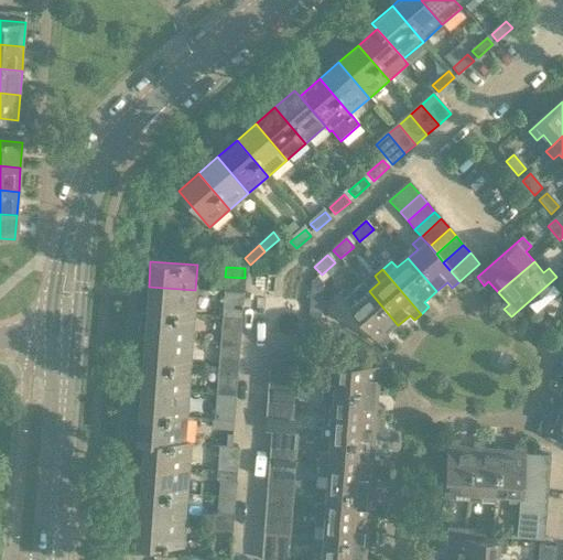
[(193,316),(195,290),(149,287),(147,313),(193,316)]
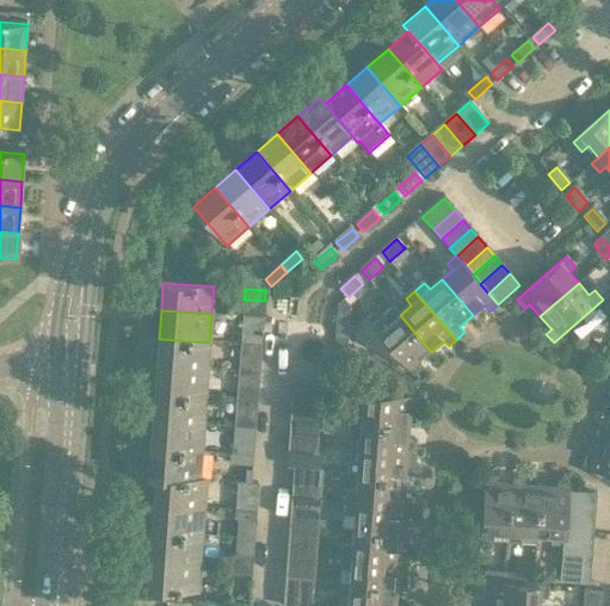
[(419,363),(431,352),(400,315),(389,325),(383,319),(374,327),(416,376),(424,368),(419,363)]
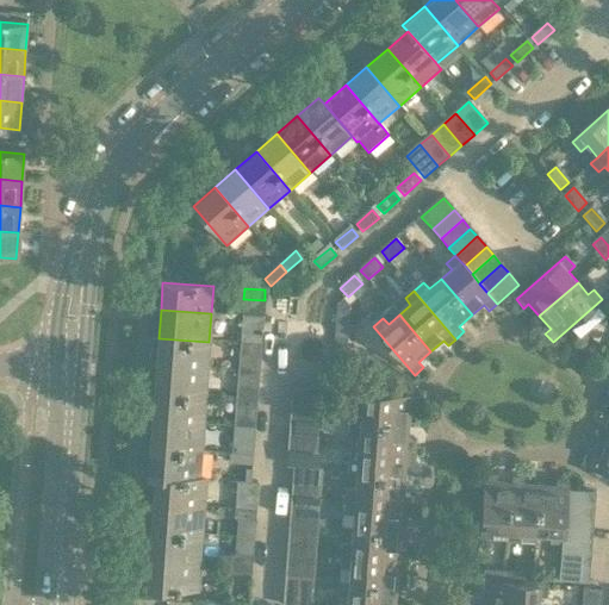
[(349,326),(336,326),(335,340),(347,341),(349,326)]
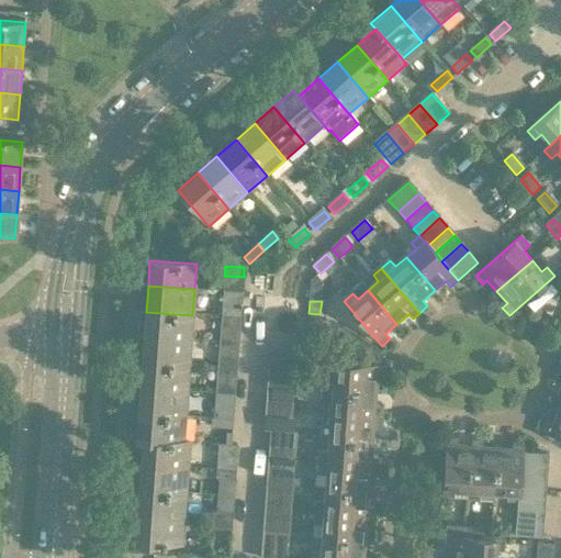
[(212,308),(212,316),(222,317),(222,309),(212,308)]
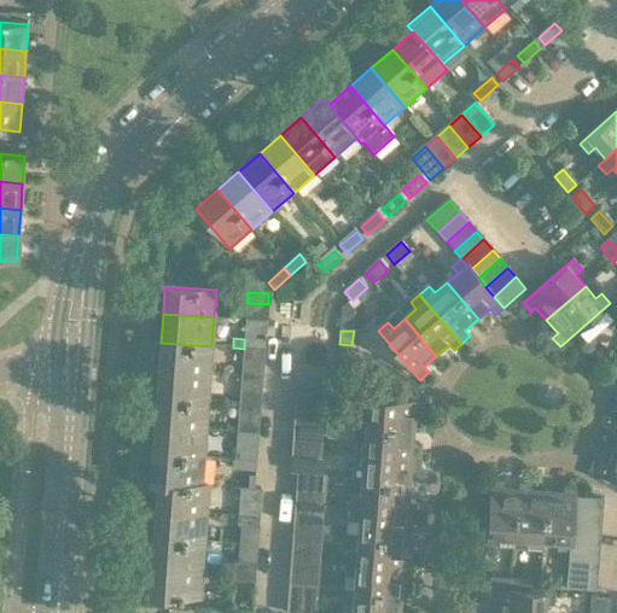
[(265,350),(266,340),(244,339),(244,349),(265,350)]
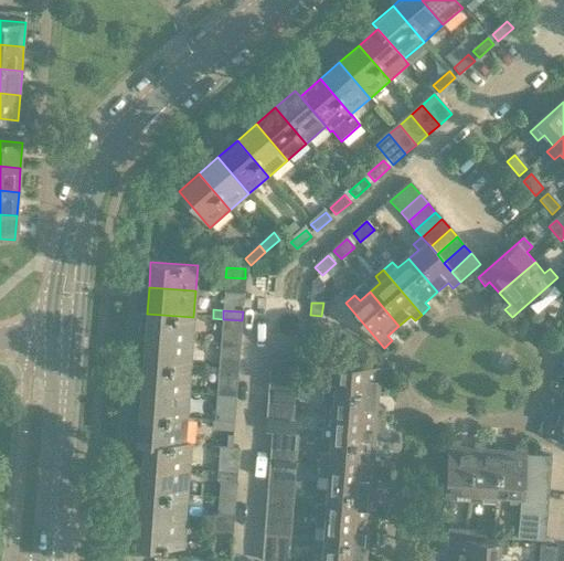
[(192,342),(193,317),(147,314),(145,339),(192,342)]
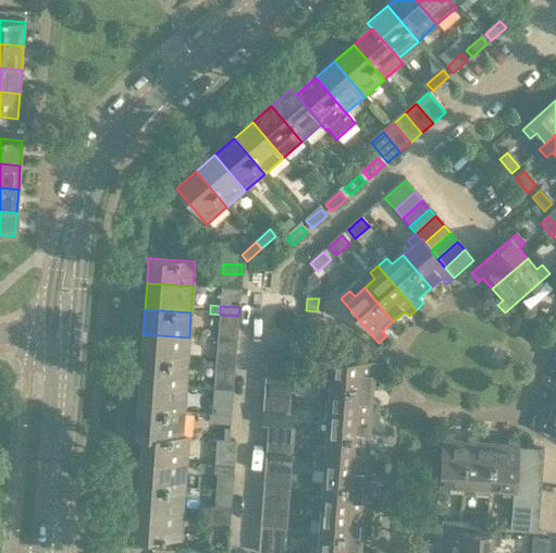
[(237,326),(238,316),(220,315),(219,324),(237,326)]
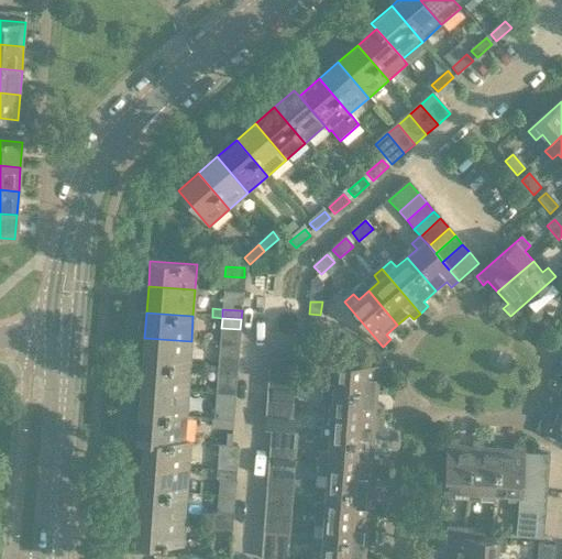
[(189,366),(191,341),(144,338),(142,363),(189,366)]
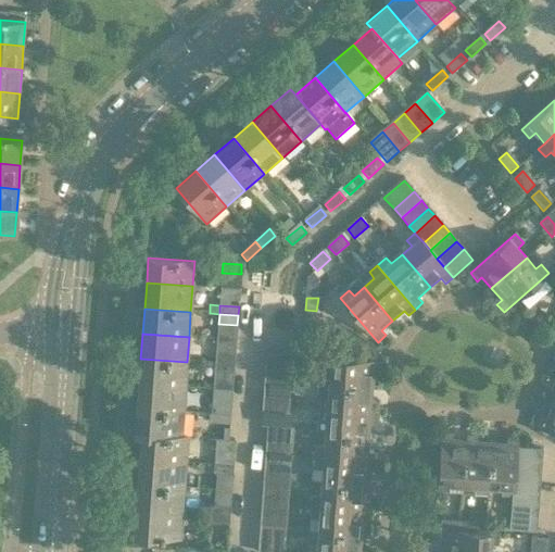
[(235,365),(236,356),(216,355),(215,364),(235,365)]
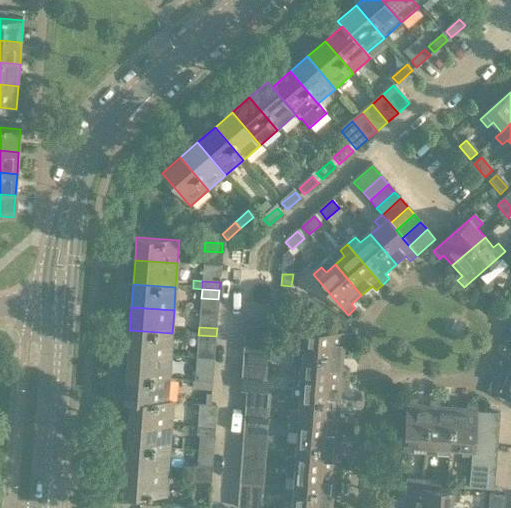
[(267,341),(268,329),(244,327),(244,340),(267,341)]
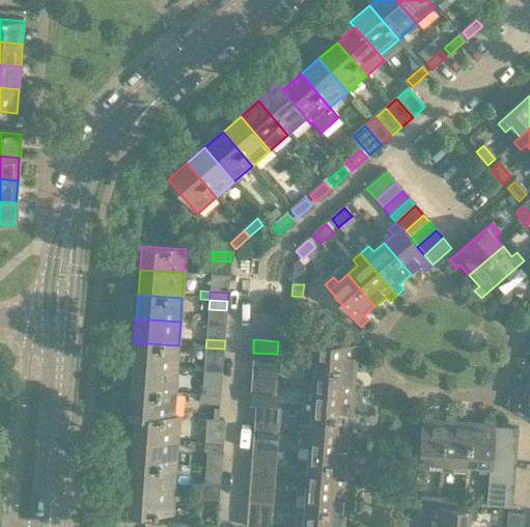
[(176,370),(178,345),(134,342),(133,367),(176,370)]
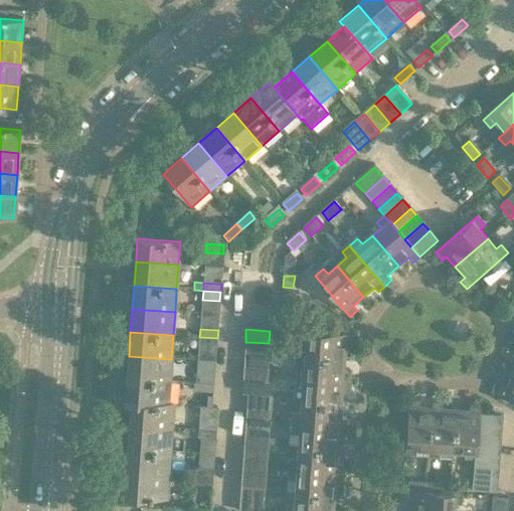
[(351,346),(352,337),(298,333),(297,344),(305,345),(304,357),(343,360),(345,345),(351,346)]
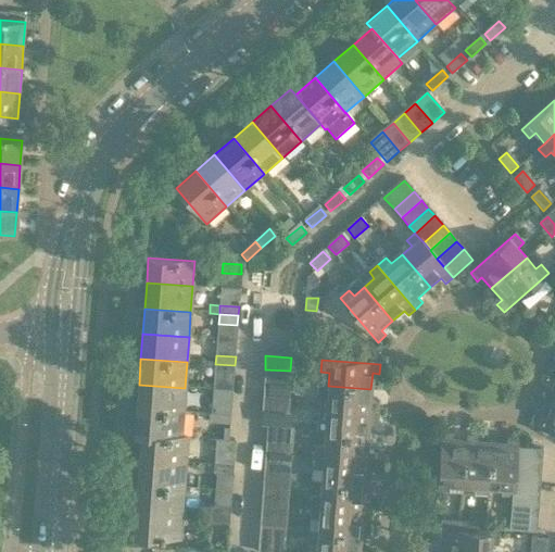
[(234,375),(235,365),(215,364),(215,374),(234,375)]
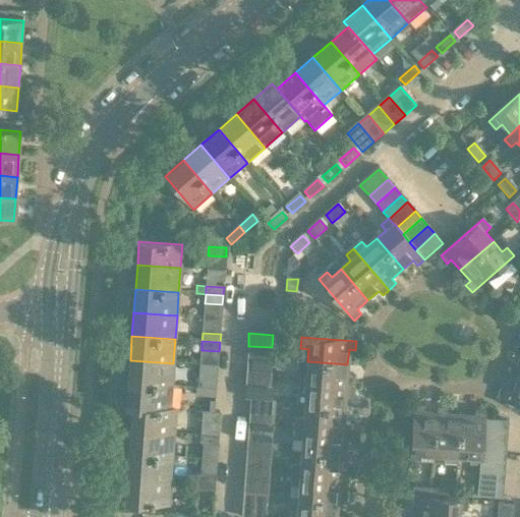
[(272,360),(272,347),(248,346),(247,358),(272,360)]
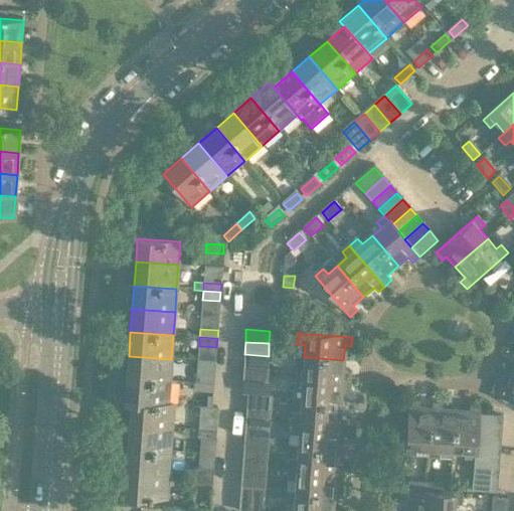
[(267,371),(269,356),(244,354),(243,369),(267,371)]
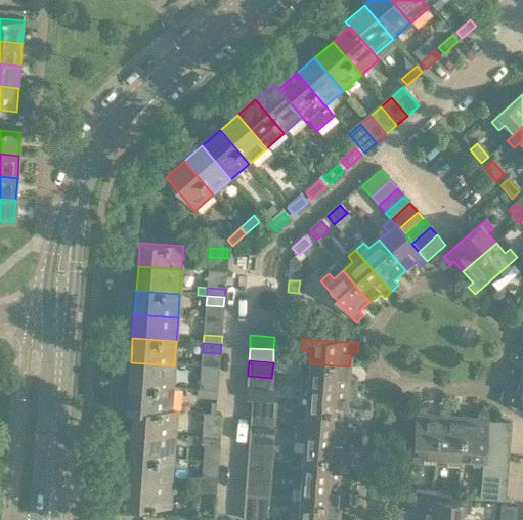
[(172,388),(174,365),(131,362),(129,385),(172,388)]
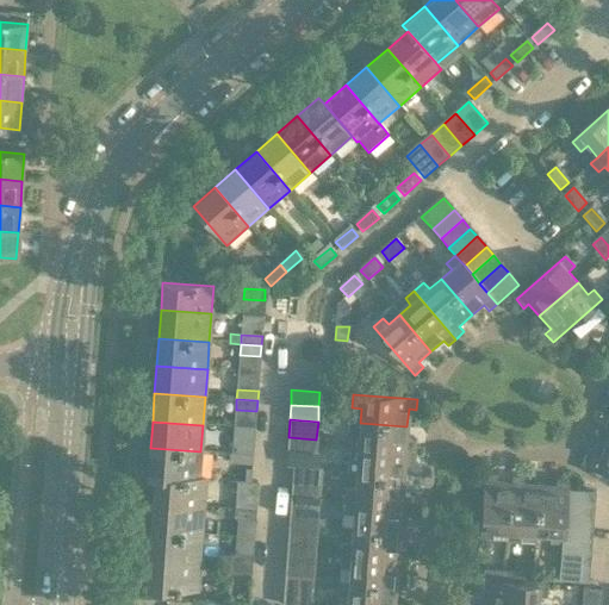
[(406,443),(406,426),(360,423),(359,438),(350,438),(349,449),(372,450),(412,454),(414,443),(406,443)]
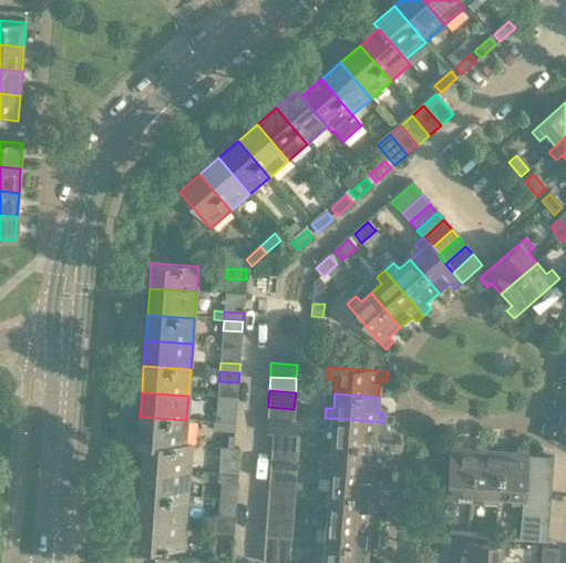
[(294,421),(294,409),(268,407),(267,419),(294,421)]
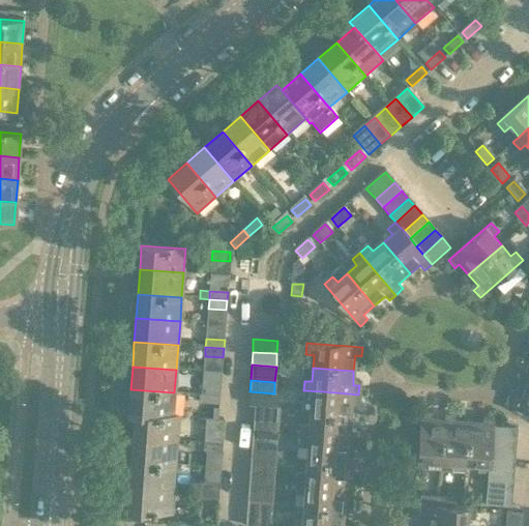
[(221,397),(221,387),(202,386),(202,395),(221,397)]
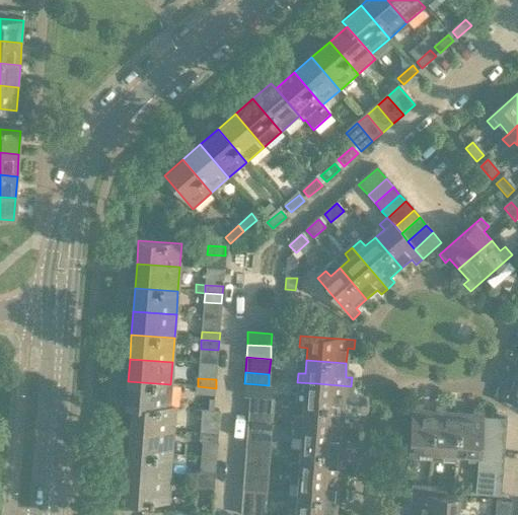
[(517,380),(514,379),(510,391),(505,390),(502,399),(517,406),(517,380)]
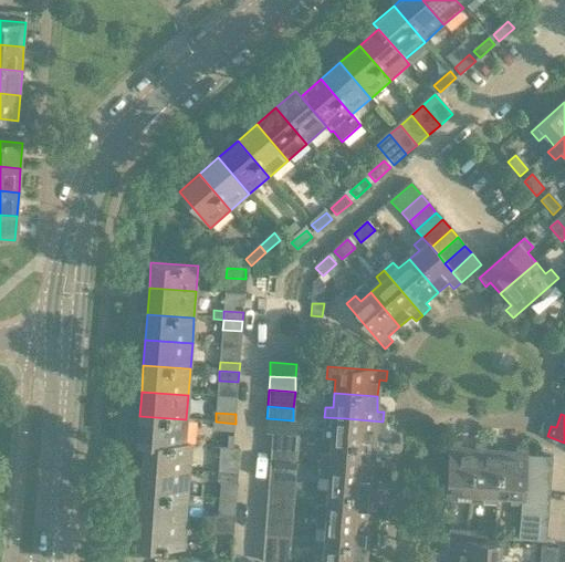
[(185,445),(186,419),(139,416),(137,441),(185,445)]
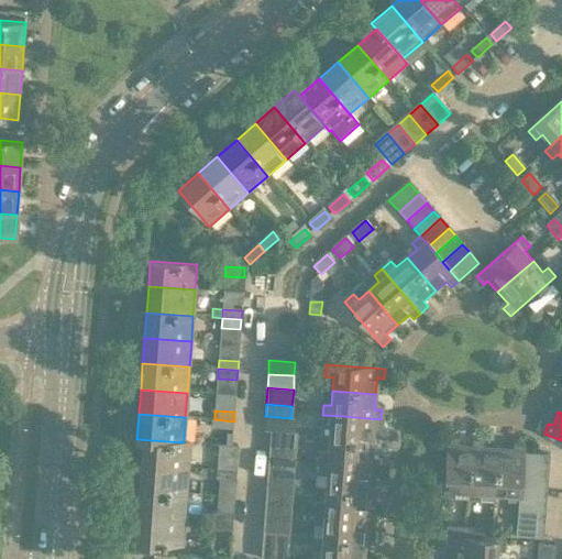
[(381,419),(343,416),(322,415),(321,426),(320,440),(329,440),(372,444),(373,429),(381,429),(381,419)]
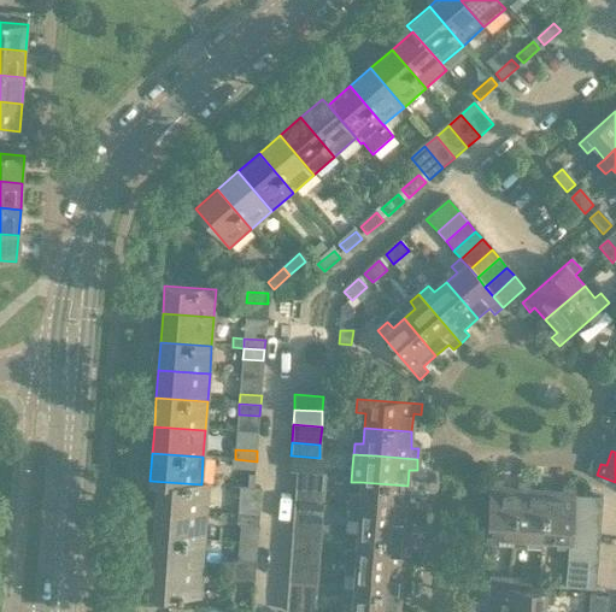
[(318,476),(320,458),(291,455),(289,474),(297,474),(318,476)]
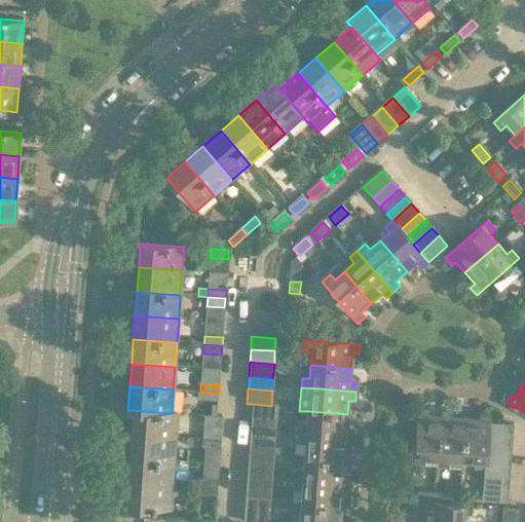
[(218,402),(219,394),(200,392),(199,400),(218,402)]
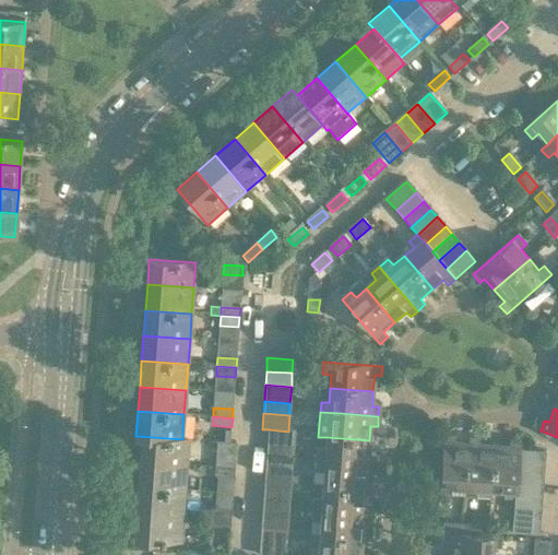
[(295,432),(288,432),(269,429),(268,446),(294,448),(295,432)]
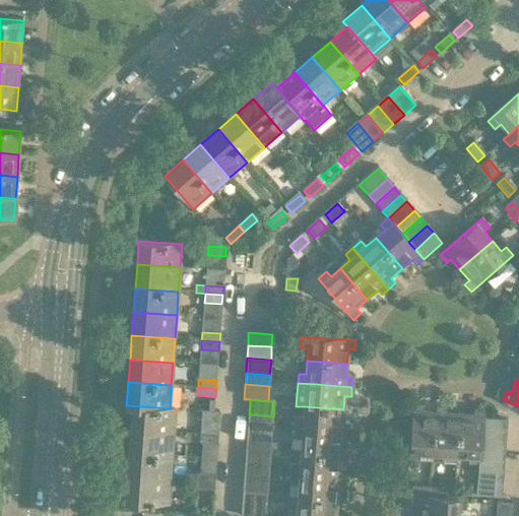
[(175,409),(170,408),(126,405),(126,407),(132,407),(130,431),(173,434),(175,409)]
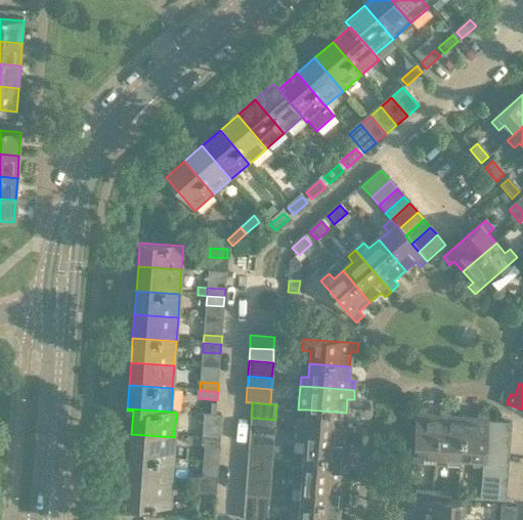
[(426,416),(427,409),(417,408),(412,464),(423,465),(424,457),(437,458),(439,417),(426,416)]
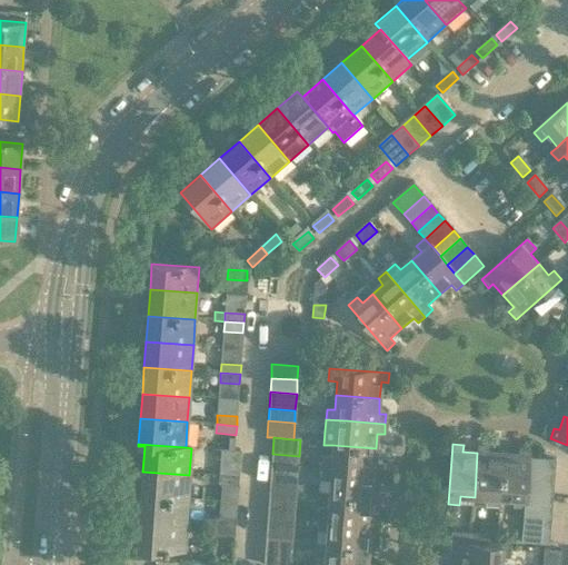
[(375,464),(376,448),(332,445),(331,459),(322,459),(322,469),(381,474),(382,464),(375,464)]
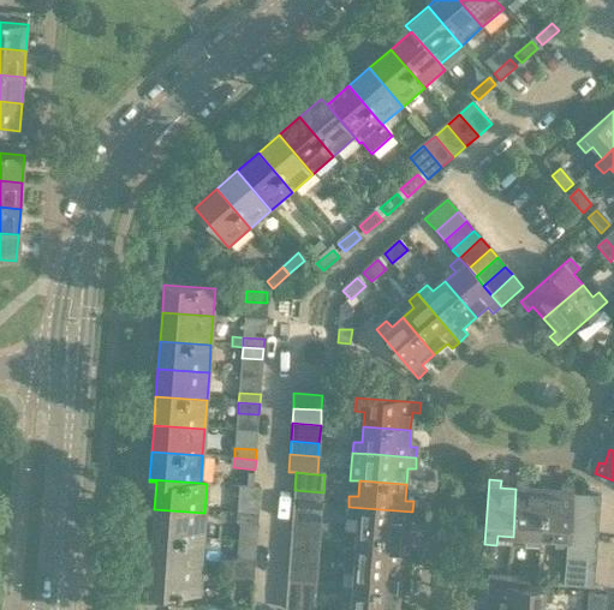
[(528,490),(528,483),(517,482),(516,489),(513,537),(512,546),(524,546),(524,538),(540,538),(543,490),(528,490)]
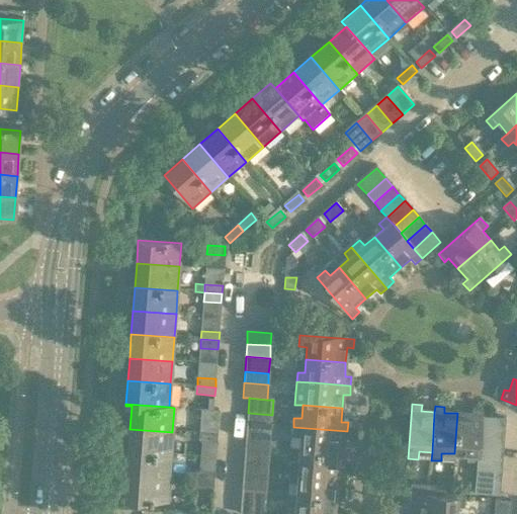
[(482,416),(482,409),(472,409),(471,414),(457,413),(454,453),(467,454),(466,462),(477,462),(478,463),(479,459),(479,449),(480,439),(481,429),(482,416)]
